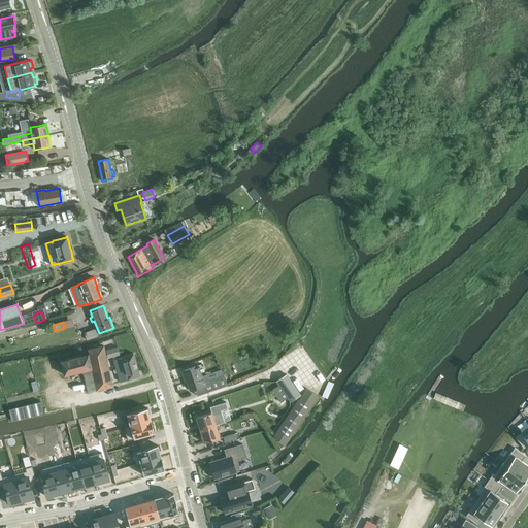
[(87,340),(98,336),(95,329),(85,333),(87,340)]
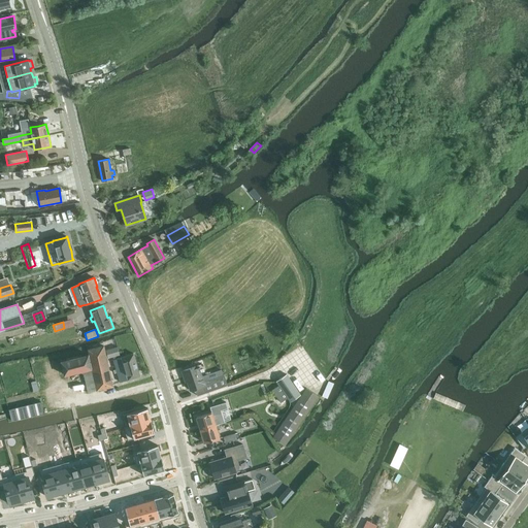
[(65,375),(83,370),(88,393),(113,387),(104,345),(88,350),(89,355),(61,361),(65,375)]
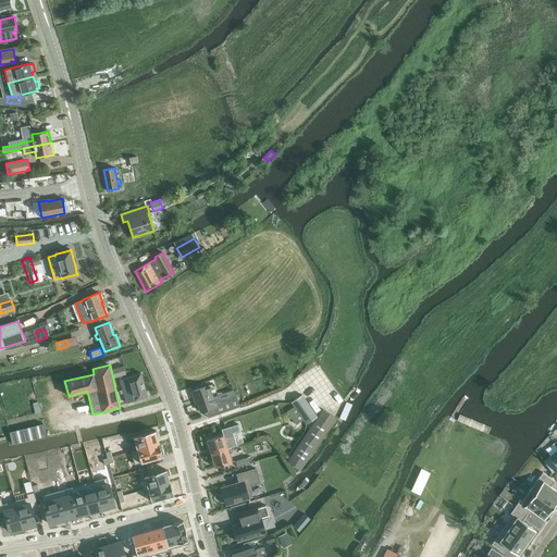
[(124,366),(112,369),(115,378),(126,374),(124,366)]
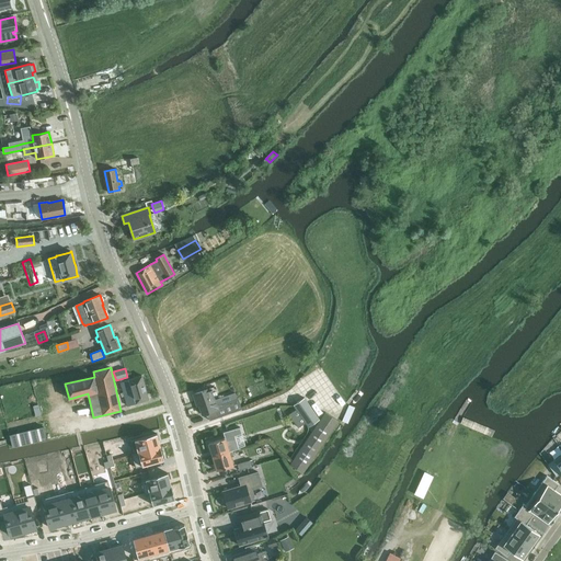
[(121,382),(124,392),(121,393),(122,397),(125,396),(128,405),(149,399),(141,376),(121,382)]
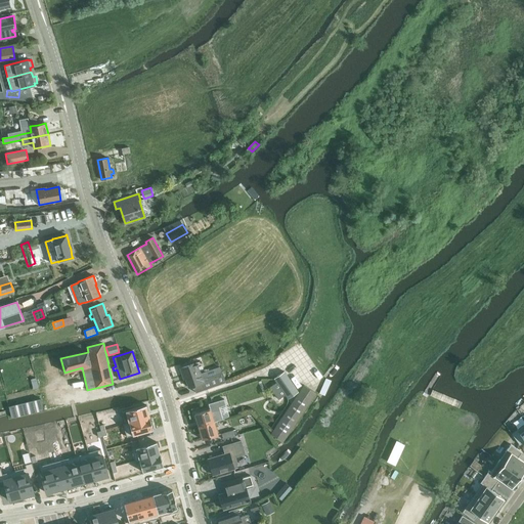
[(180,368),(184,380),(186,379),(188,387),(200,383),(204,382),(197,362),(180,368)]
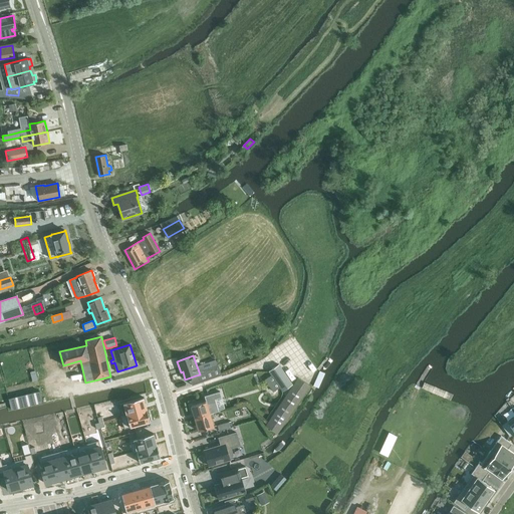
[(280,388),(282,391),(292,384),(279,364),(269,370),(272,374),(265,379),(273,392),(280,388)]
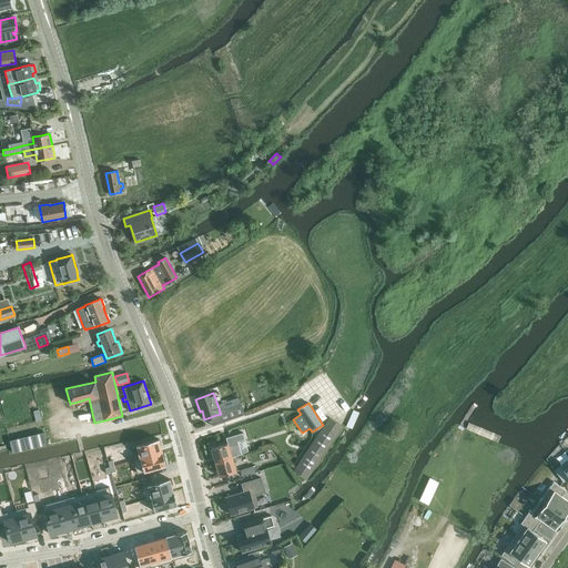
[(225,408),(226,412),(221,414),(216,415),(219,423),(245,414),(241,404),(225,408)]
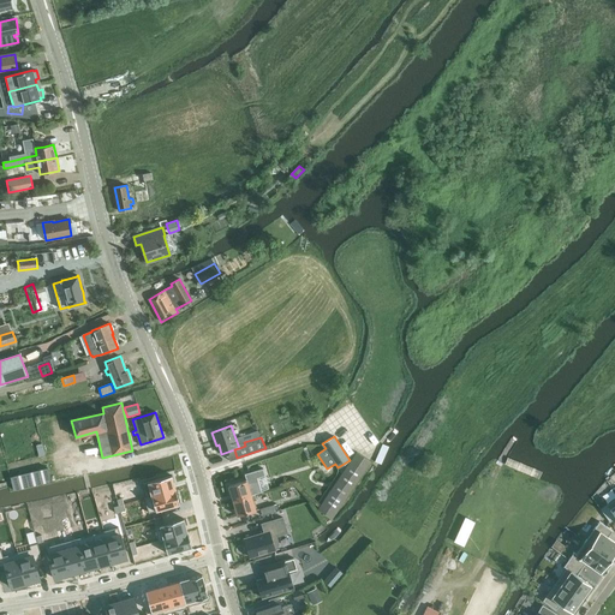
[(371,461),(357,452),(317,509),(332,519),(371,461)]
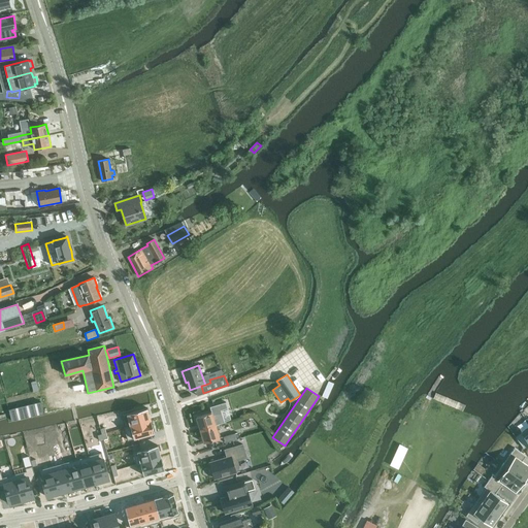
[(44,413),(41,400),(9,408),(12,421),(44,413)]
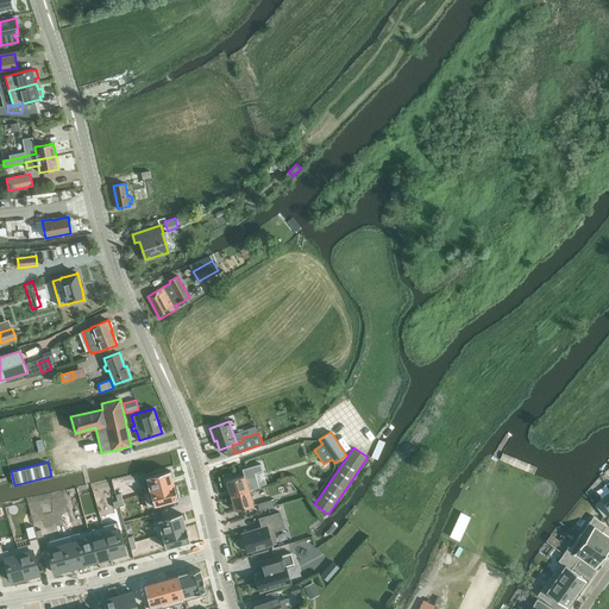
[(245,476),(226,482),(231,496),(252,489),(261,487),(256,472),(263,471),(261,464),(248,468),(243,469),(245,476)]
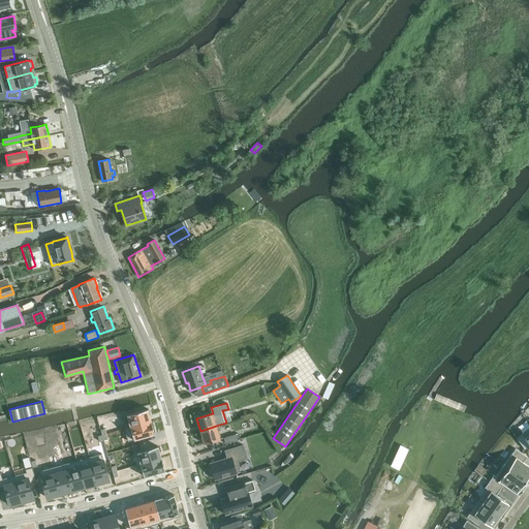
[(148,409),(127,415),(131,428),(151,422),(148,409)]
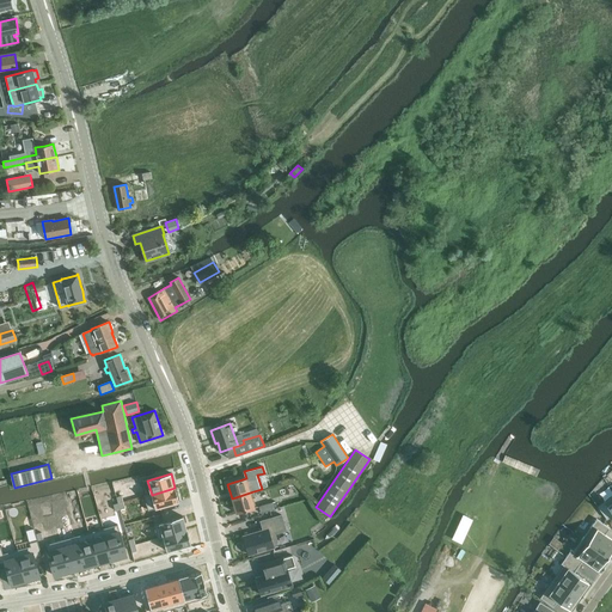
[(175,488),(152,495),(152,497),(155,508),(178,502),(175,488)]
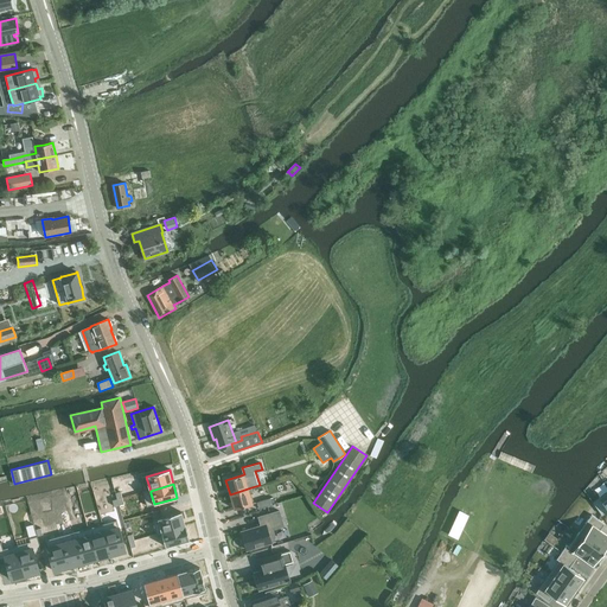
[(251,487),(230,494),(235,509),(253,504),(250,494),(254,493),(251,487)]
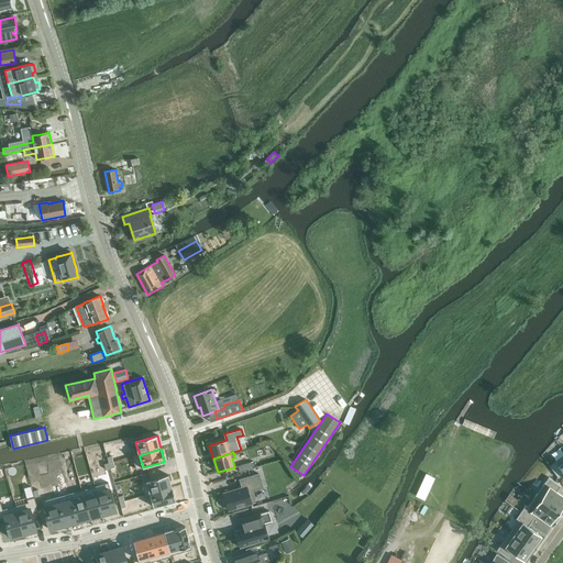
[(562,474),(562,455),(550,465),(559,477),(562,474)]
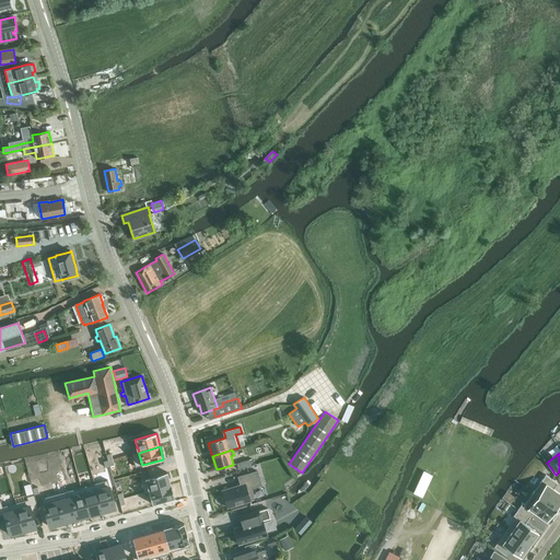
[(237,464),(238,469),(252,466),(249,459),(237,464)]
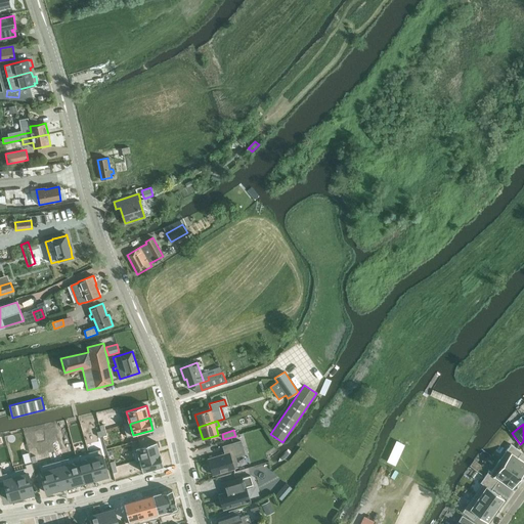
[(213,475),(234,469),(233,467),(236,466),(237,464),(235,456),(245,454),(242,441),(223,446),(225,454),(209,460),(210,463),(209,466),(210,470),(212,471),(213,475)]
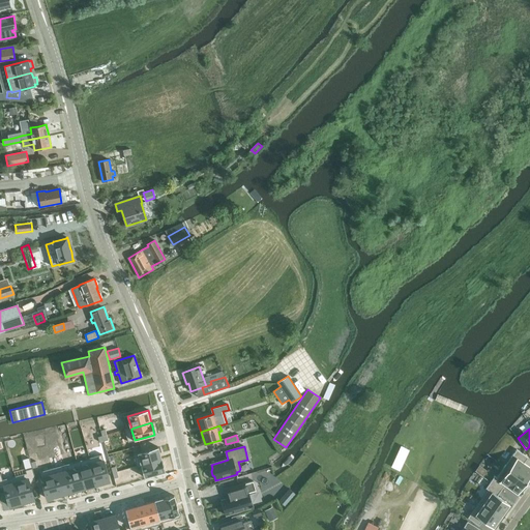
[(398,470),(401,471),(409,450),(401,446),(398,453),(391,467),(398,470)]
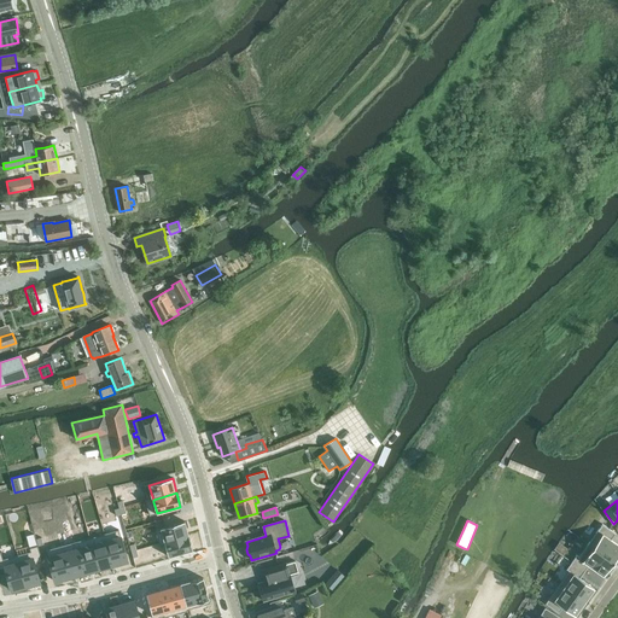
[(185,522),(161,528),(164,542),(188,536),(185,522)]
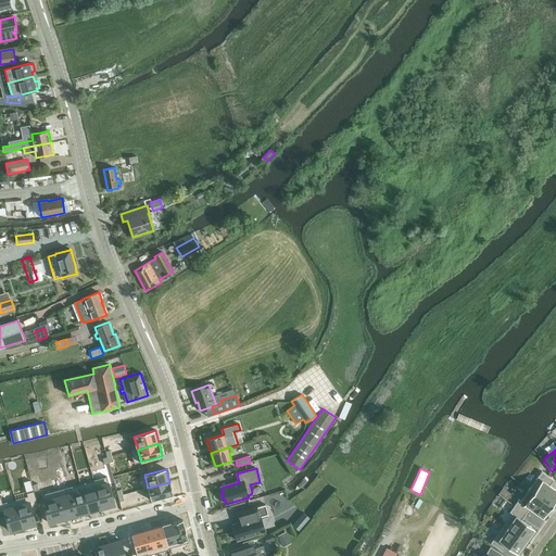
[(542,471),(538,477),(550,485),(554,480),(542,471)]
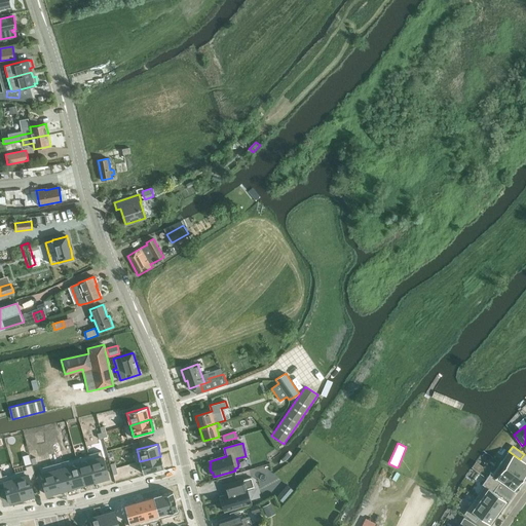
[(509,451),(500,462),(522,478),(525,472),(525,463),(520,459),(509,451)]
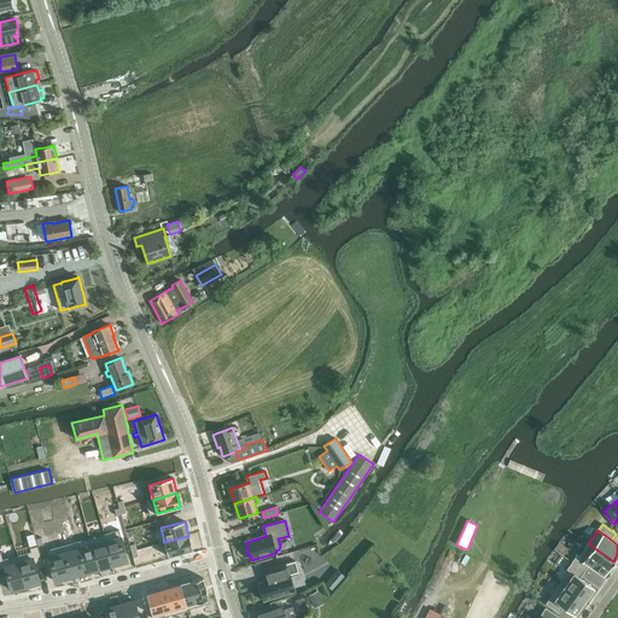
[(188,536),(164,542),(169,557),(192,549),(188,536)]
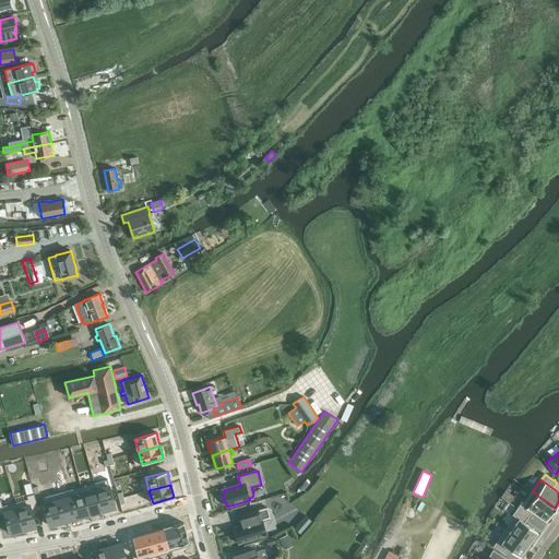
[(109,486),(96,489),(102,510),(115,507),(109,486)]
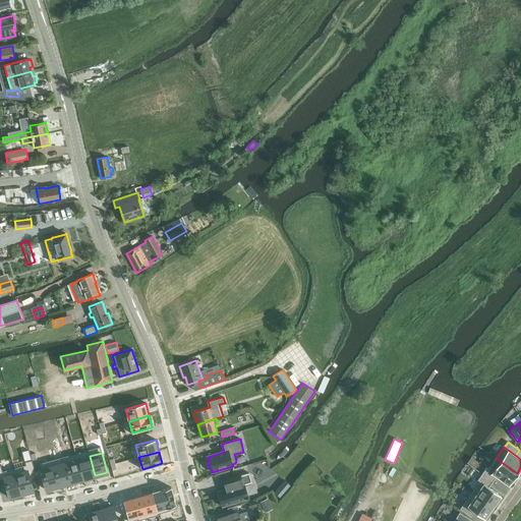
[(90,456),(77,460),(82,479),(95,475),(90,456)]
